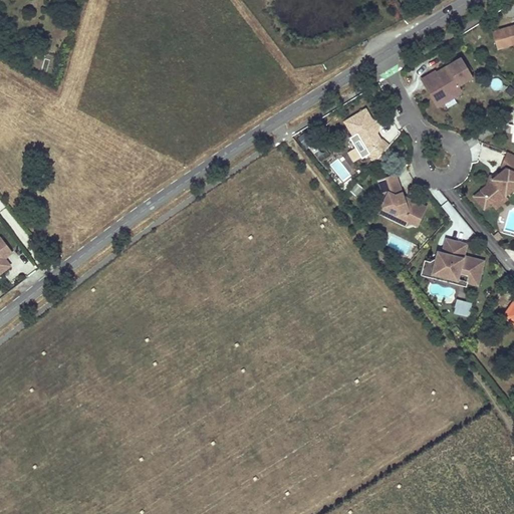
[(513,22),(491,29),(497,47),(513,41),(513,22)]
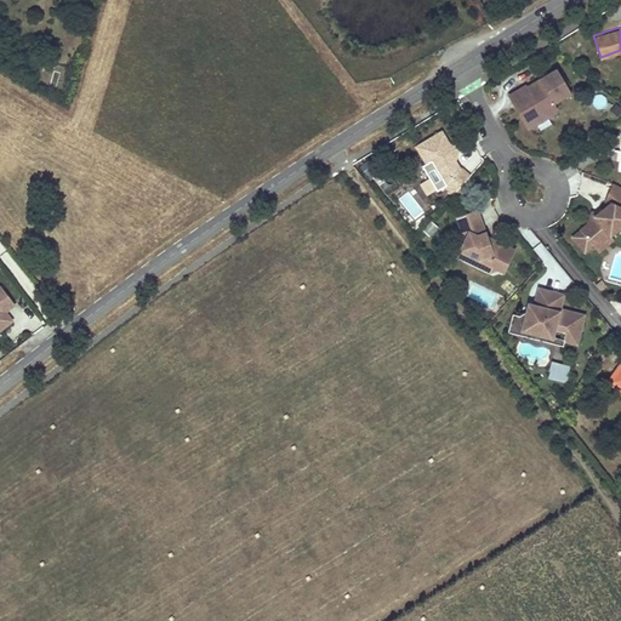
[(528,86),(511,96),(520,114),(529,109),(537,125),(559,113),(557,109),(554,104),(573,95),(558,70),(537,83),(539,85),(529,90),(528,86)]
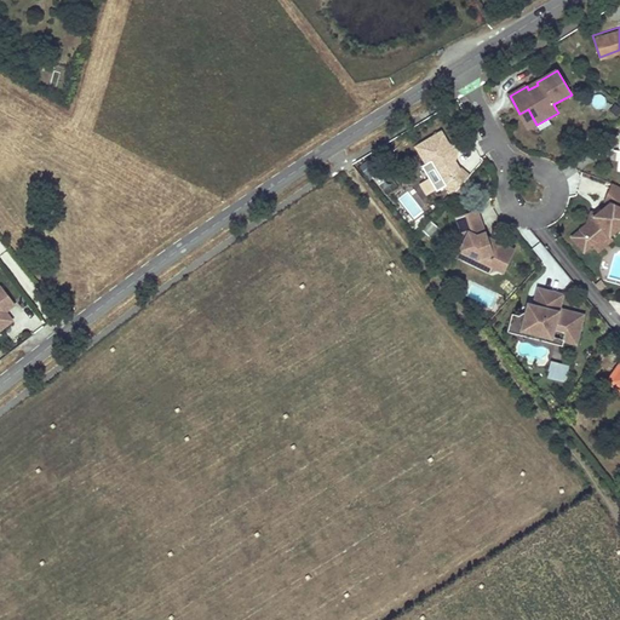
[(537,125),(528,109),(520,114),(518,114),(528,130),(537,125)]
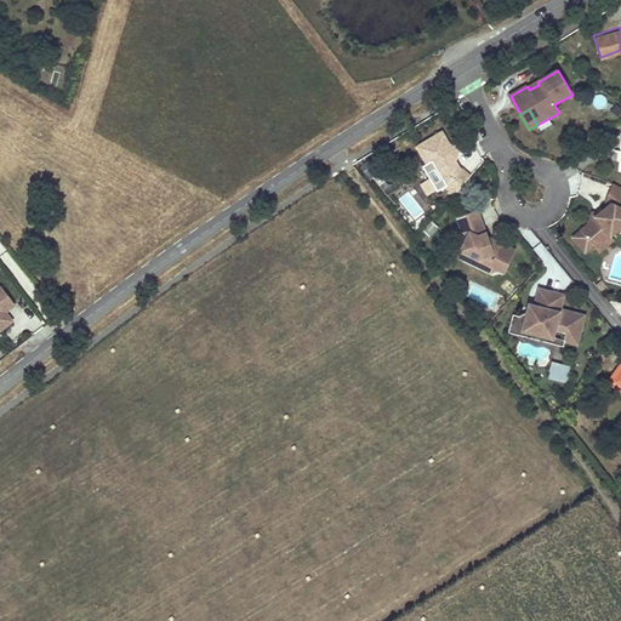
[(444,129),(416,143),(438,188),(444,184),(454,192),(471,174),(461,166),(456,157),(460,151),(459,144),(453,144),(444,129)]
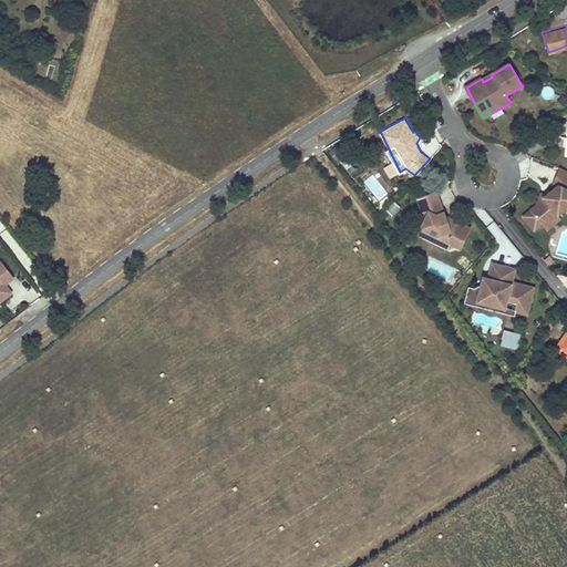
[(554,183),(524,212),(536,227),(544,220),(550,228),(566,213),(566,167),(562,165),(554,183)]
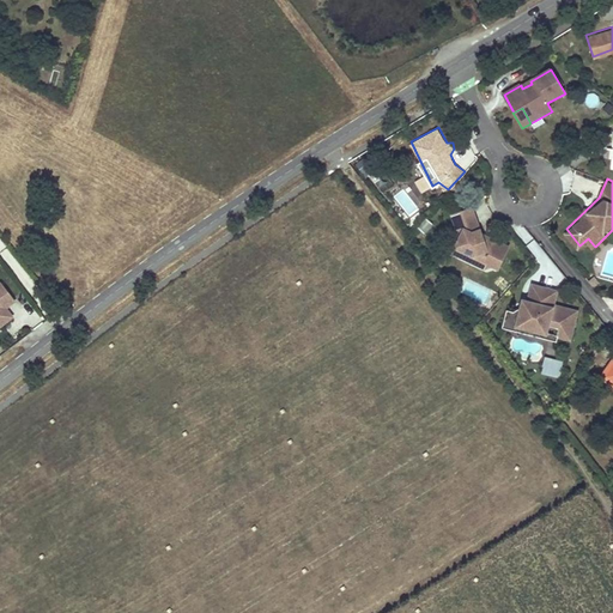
[(471,205),(450,212),(459,230),(450,249),(496,268),(508,242),(479,228),(471,205)]
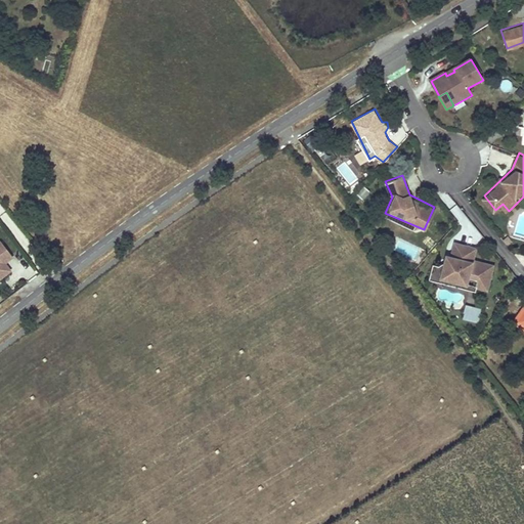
[(361,201),(369,193),(364,187),(356,194),(361,201)]
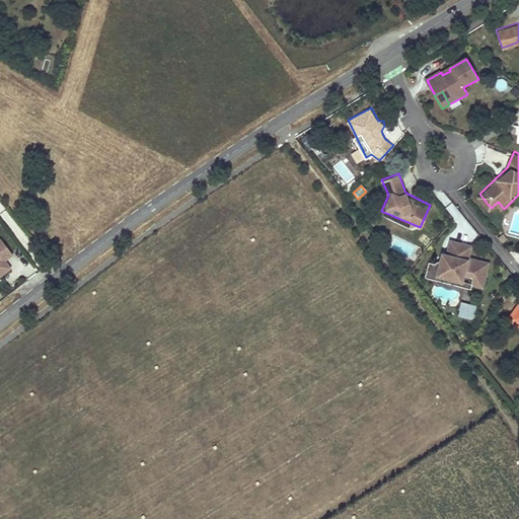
[(427,261),(424,274),(483,288),(490,260),(468,254),(471,241),(449,236),(445,252),(437,250),(435,263),(427,261)]
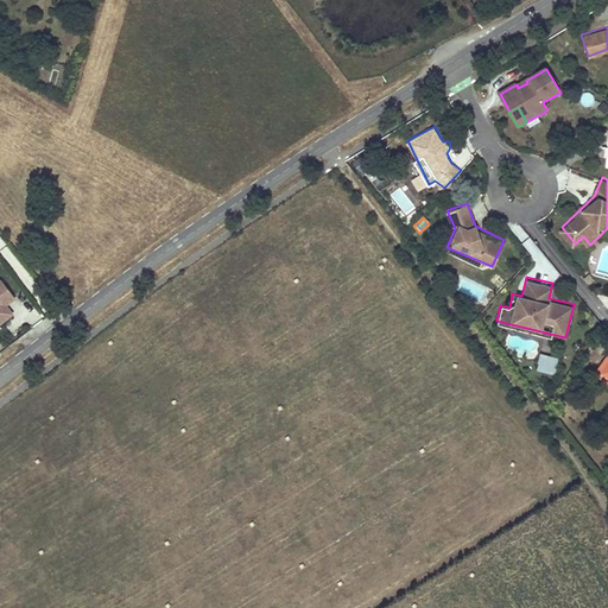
[(0,323),(0,324),(12,315),(6,306),(16,298),(1,282),(0,282),(0,323)]
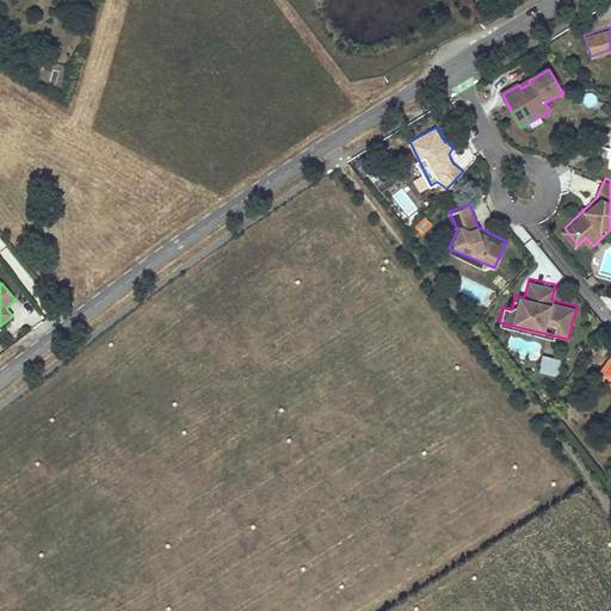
[(557,377),(561,362),(547,358),(543,374),(557,377)]
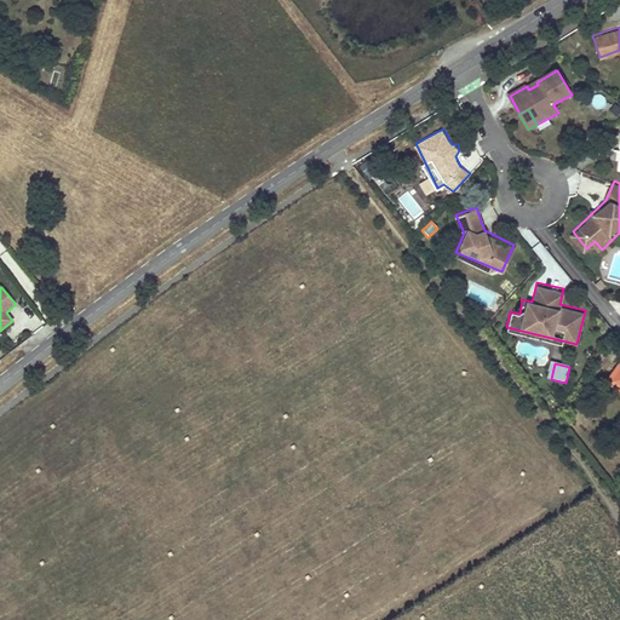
[(619,363),(608,382),(619,389),(619,363)]
